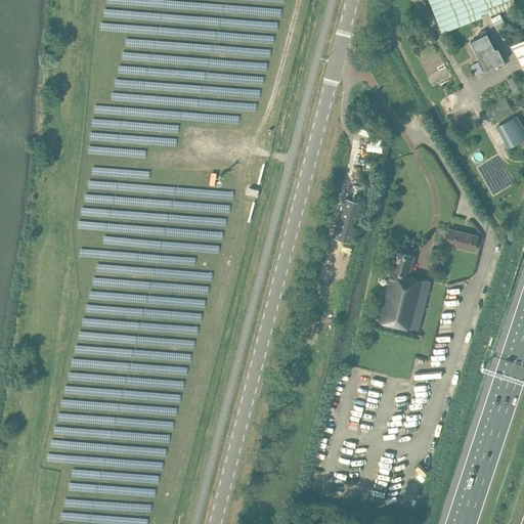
[(481,14),(488,11),(486,8),(483,0),(429,0),(441,33),(483,17),(481,14)]
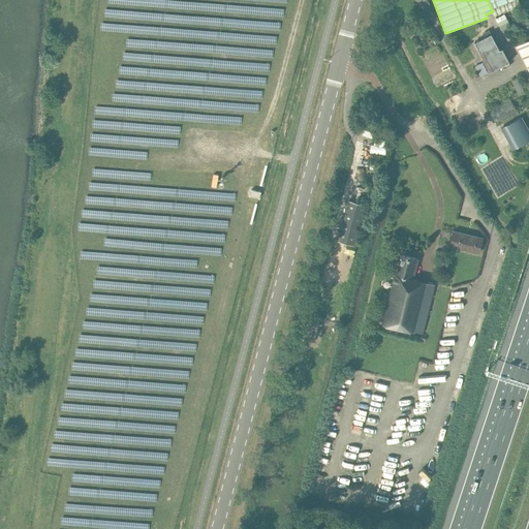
[(528,0),(488,0),(491,8),(493,11),(494,17),(528,2),(528,0)]
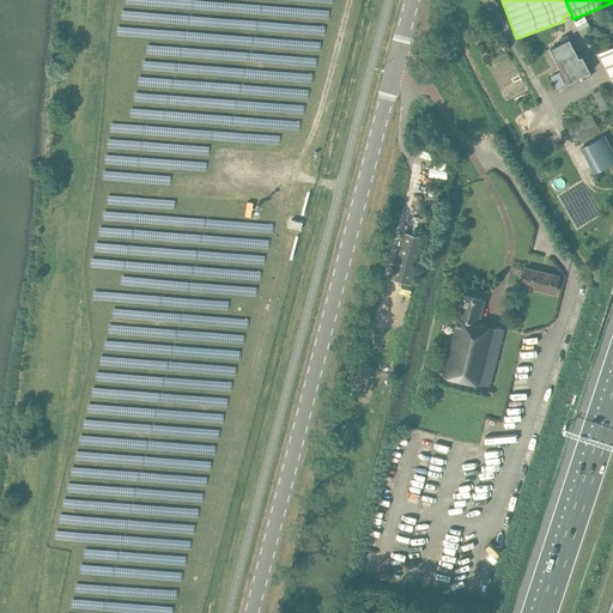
[(582,35),(590,29),(583,16),(574,22),(582,35)]
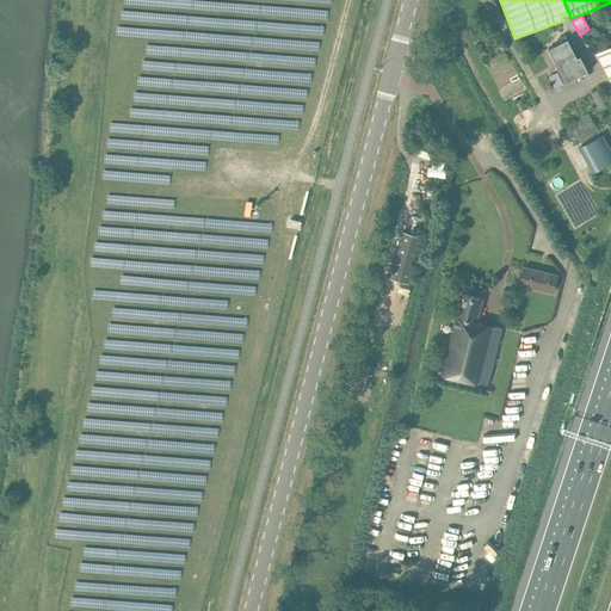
[(567,38),(548,48),(560,71),(557,72),(563,84),(566,82),(571,80),(580,75),(581,79),(588,75),(586,72),(588,71),(580,55),(576,57),(567,38)]
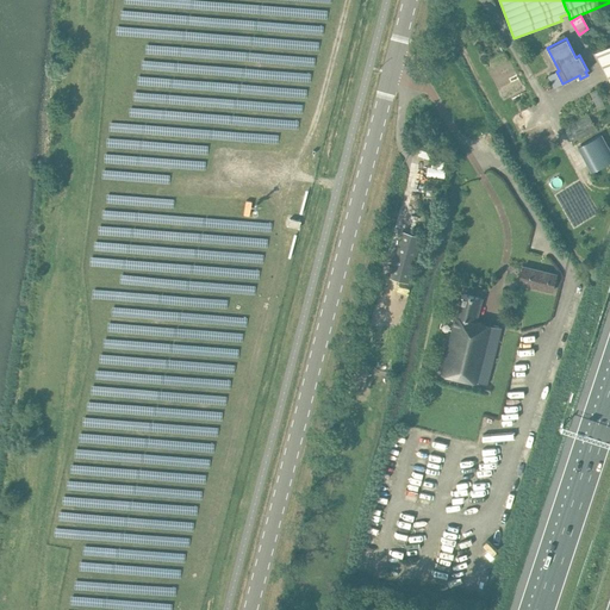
[(609,80),(609,44),(595,53),(609,80)]
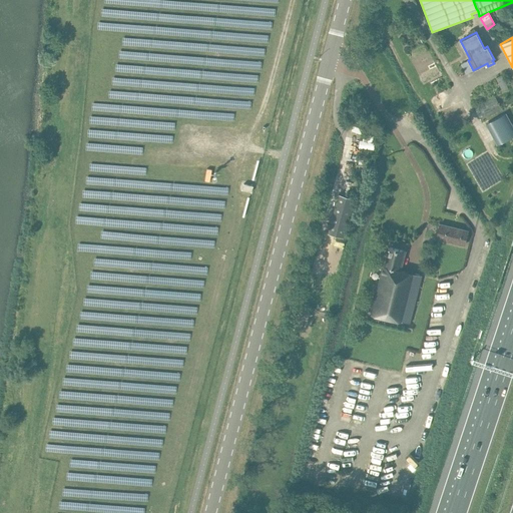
[(496,78),(503,91),(509,88),(502,75),(501,74),(496,77),(496,78)]
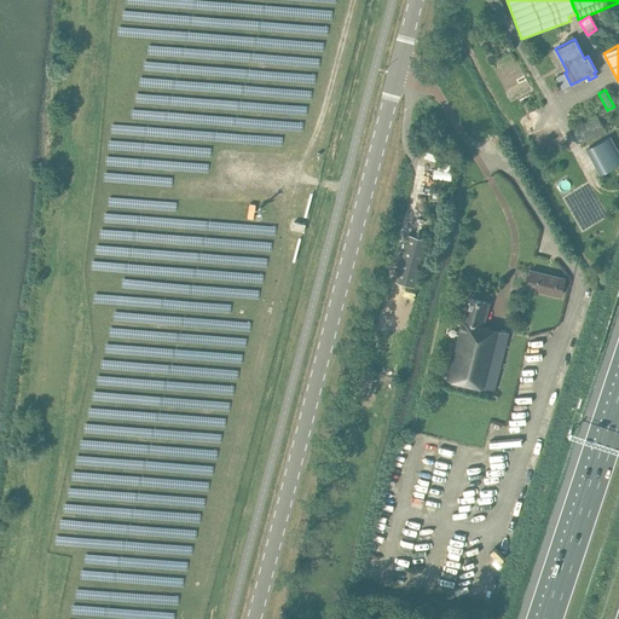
[(618,104),(572,129),(580,145),(618,123),(618,104)]
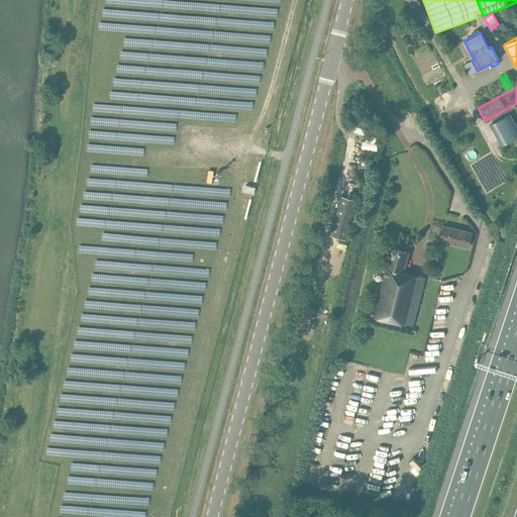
[(351,124),(368,130),(371,122),(365,120),(366,117),(354,113),(351,124)]
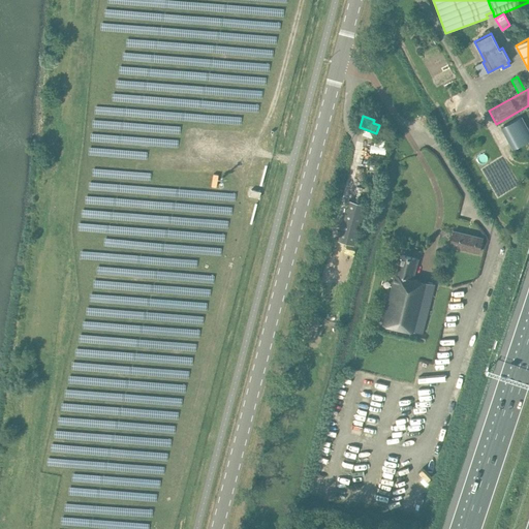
[(528,130),(522,116),(501,128),(512,149),(528,139),(528,130)]
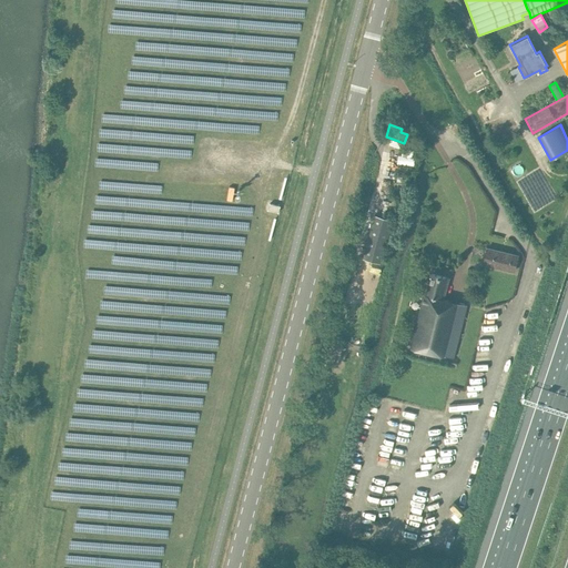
[(270,203),(269,210),(279,212),(281,205),(270,203)]
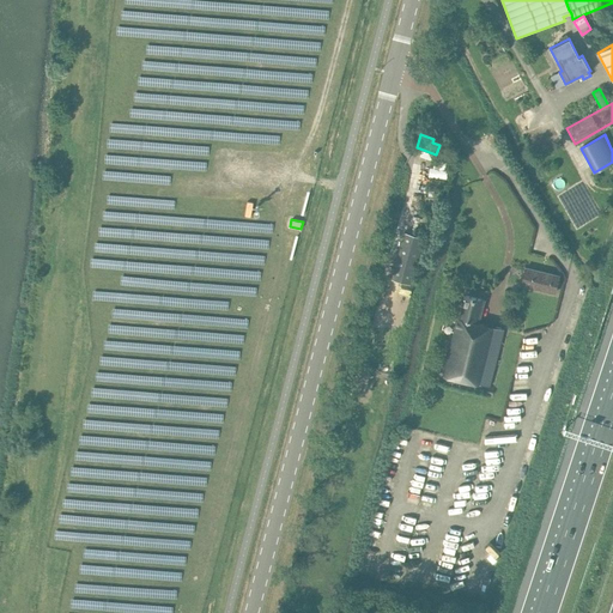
[(560,274),(526,266),(521,285),(554,295),(560,274)]
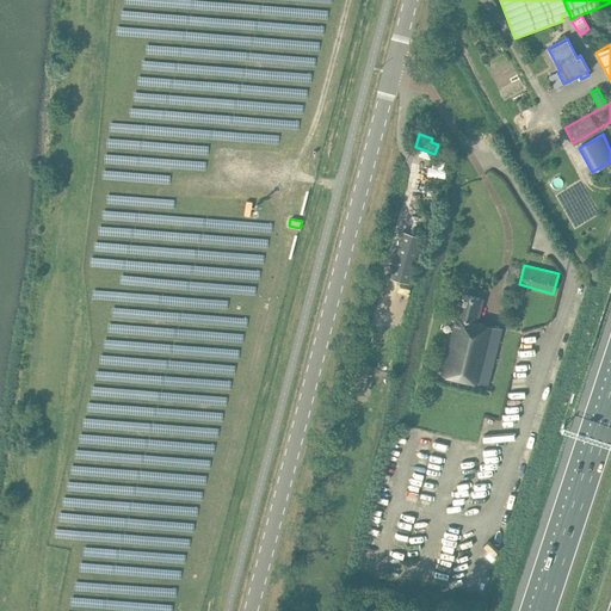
[(456,316),(442,374),(488,386),(503,328),(477,321),(481,310),(477,309),(480,298),(464,295),(458,318),(456,316)]
